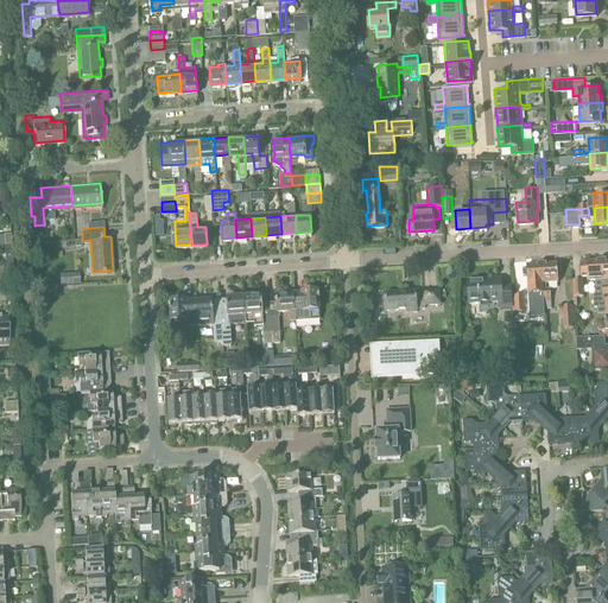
[(605,310),(601,258),(586,259),(581,260),(581,275),(587,275),(587,278),(596,278),(597,292),(593,292),(594,304),(597,304),(599,310),(605,310)]
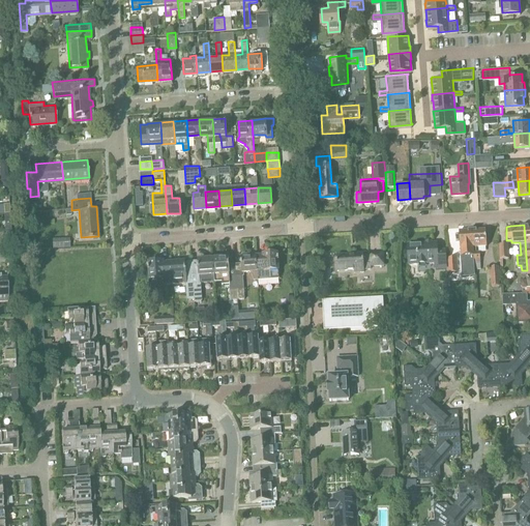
[(472,228),(473,244),(476,244),(487,244),(486,227),(472,228)]
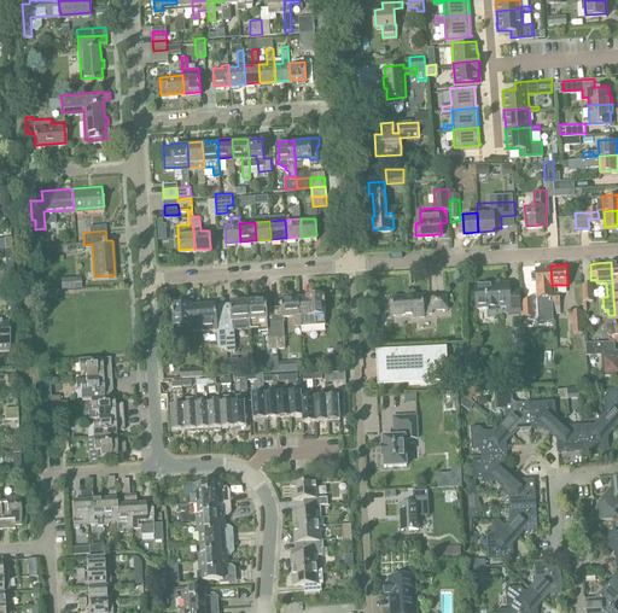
[(549,285),(552,285),(551,266),(535,267),(536,286),(549,285)]
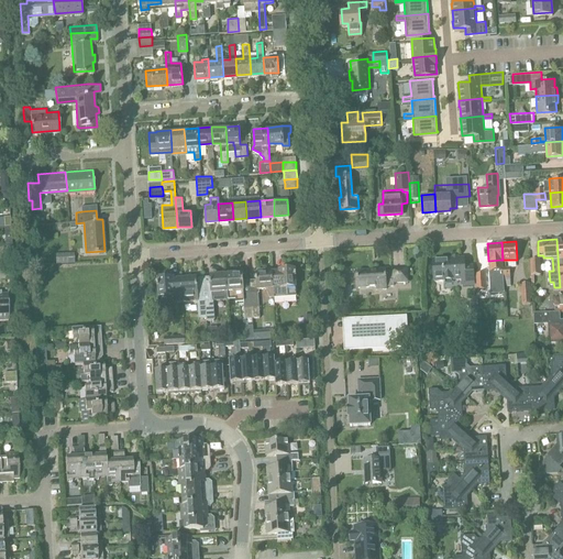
[(55,261),(67,261),(66,251),(55,251),(55,261)]
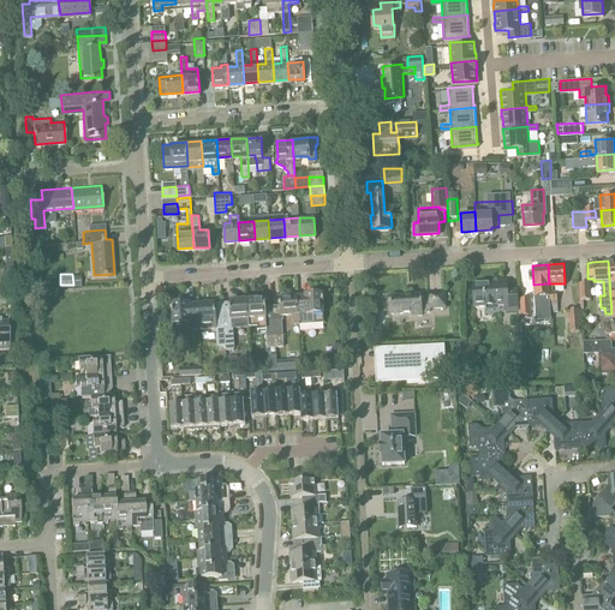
[(506,288),(506,283),(506,279),(473,281),(473,303),(503,301),(503,308),(517,306),(517,287),(506,288)]
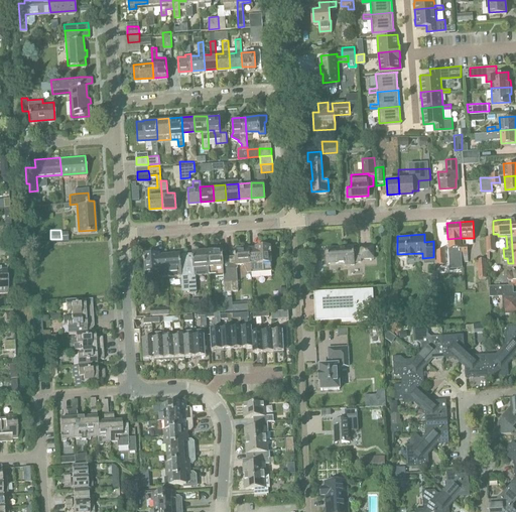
[(490,257),(490,251),(495,250),(495,235),(486,235),(486,238),(487,250),(487,256),(487,257),(490,257)]
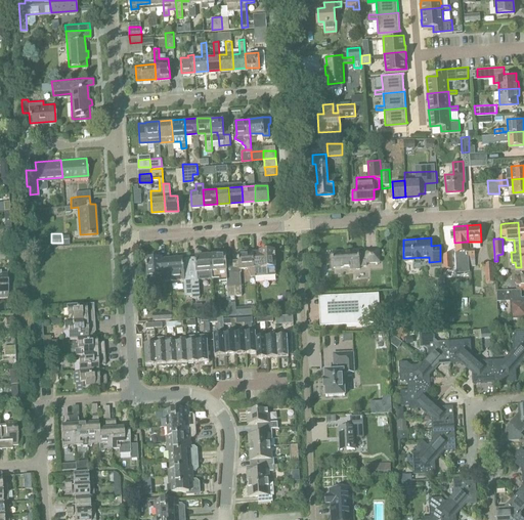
[(238,249),(239,257),(239,267),(255,266),(254,251),(253,251),(253,248),(238,249)]
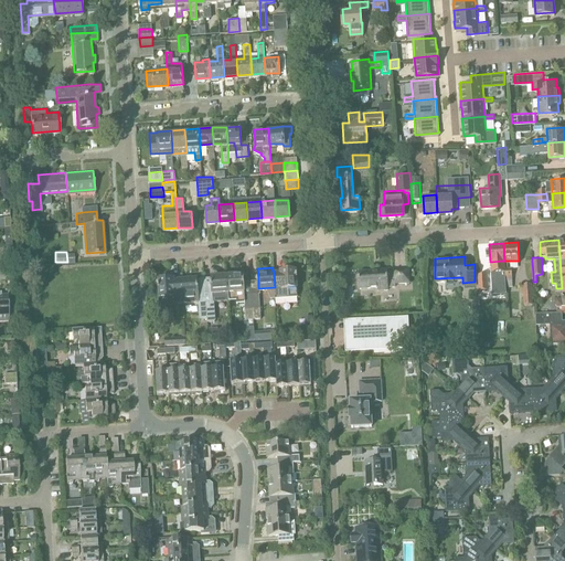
[(280,270),(274,271),(275,287),(275,296),(297,295),(295,267),(280,268),(280,270)]
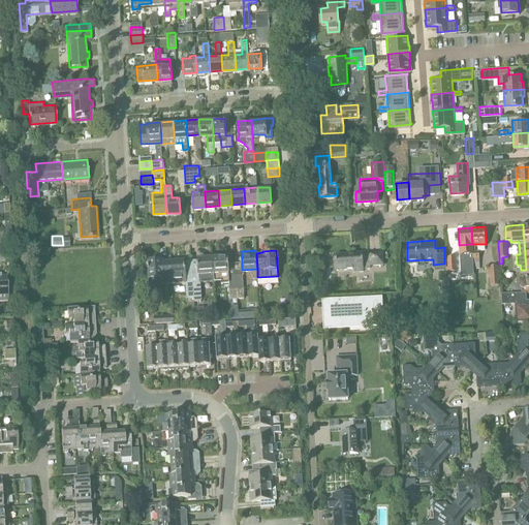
[(369,252),(336,253),(336,268),(353,267),(353,269),(363,269),(363,267),(382,266),(381,250),(369,250),(369,252)]
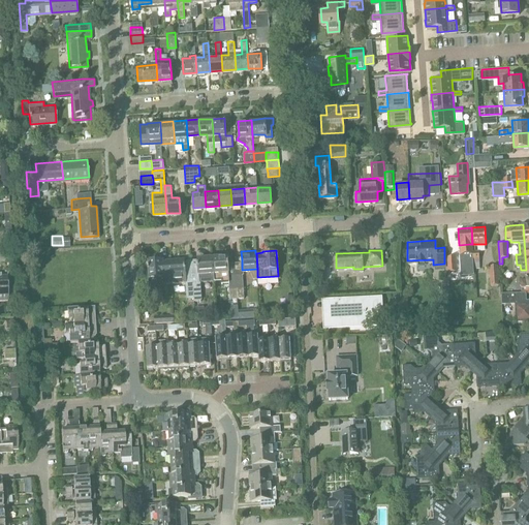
[(448,270),(456,269),(455,253),(447,254),(448,269),(448,270)]
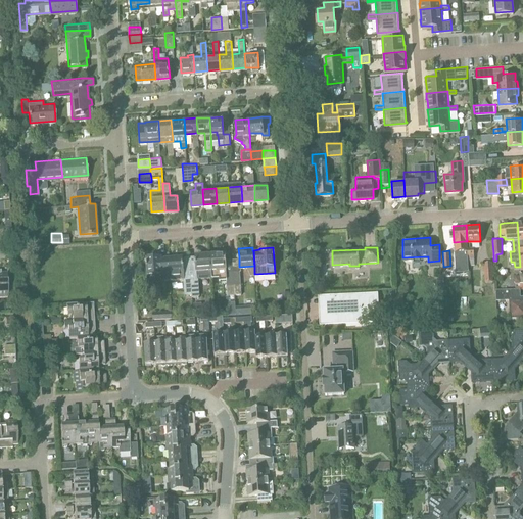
[(225,251),(209,253),(210,268),(226,267),(228,292),(234,292),(233,267),(232,257),(225,257),(225,251)]
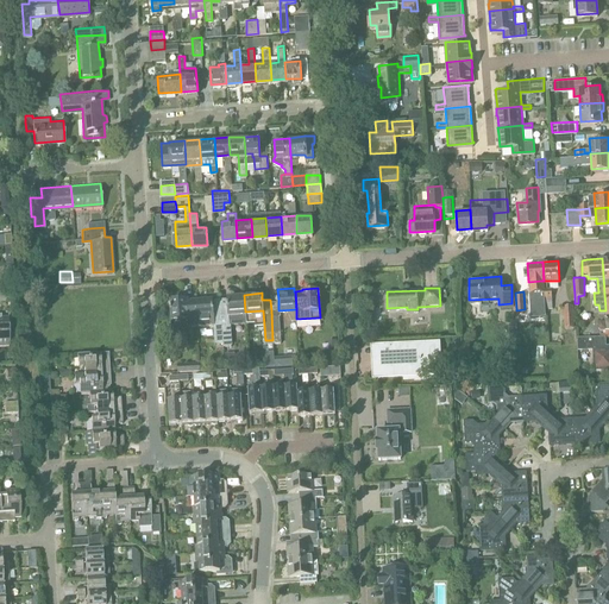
[(228,313),(245,312),(244,295),(227,296),(227,302),(220,303),(223,332),(230,332),(228,313)]
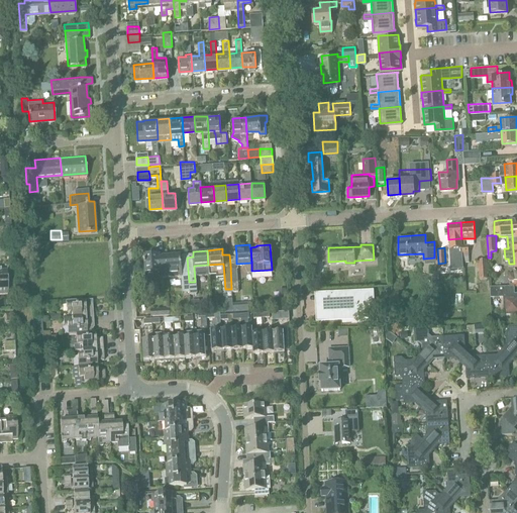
[(180,251),(165,253),(167,275),(182,274),(182,283),(189,282),(187,258),(180,258),(180,251)]
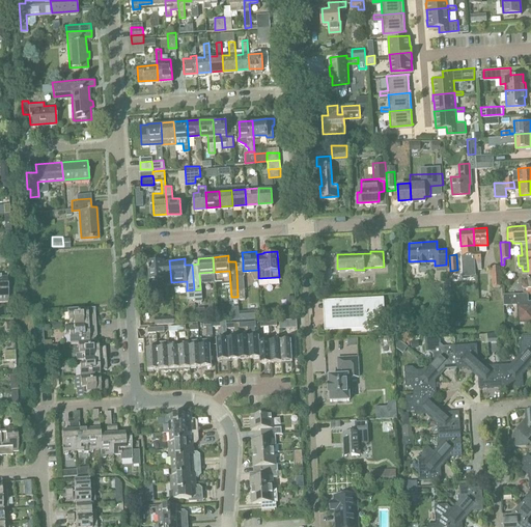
[(171,282),(169,260),(164,260),(163,259),(148,260),(148,266),(147,266),(147,268),(148,268),(149,283),(171,282)]
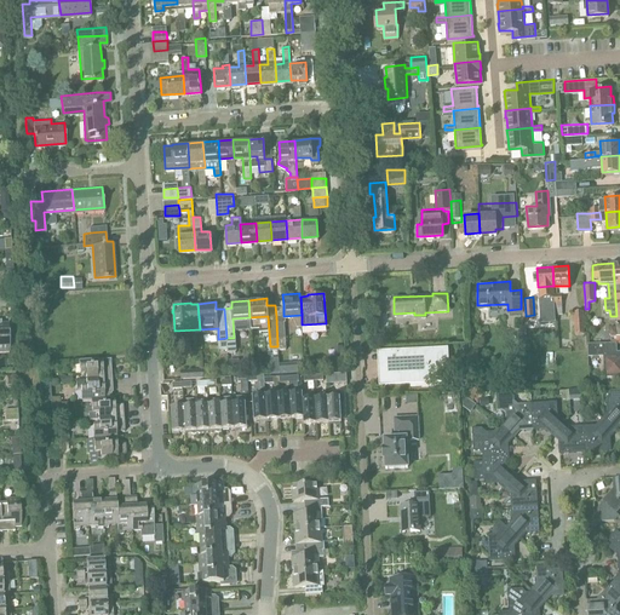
[(586,333),(585,309),(585,308),(574,309),(575,333),(586,333)]
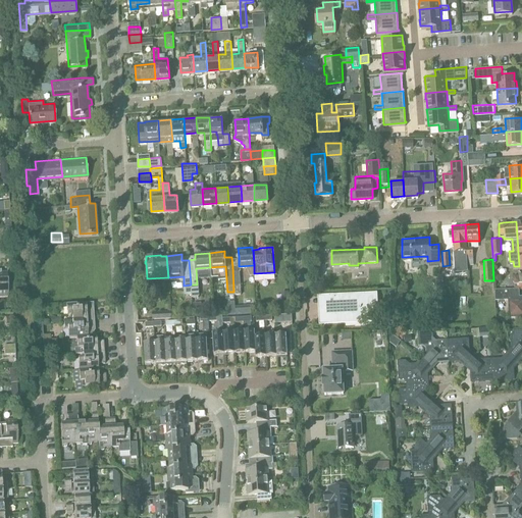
[(239,266),(232,266),(233,292),(241,291),(239,266)]
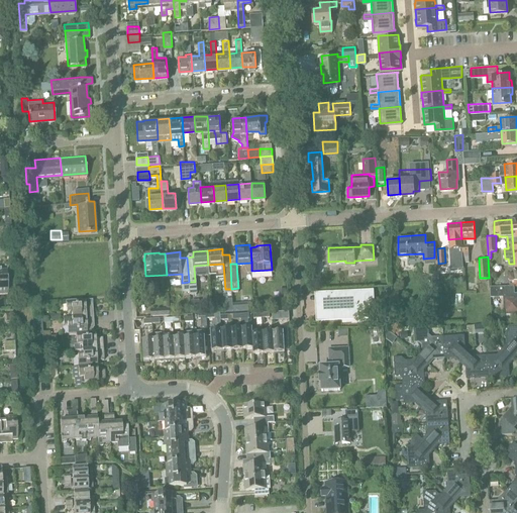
[(514,284),(490,285),(490,295),(502,295),(503,312),(516,312),(516,293),(514,294),(514,284)]
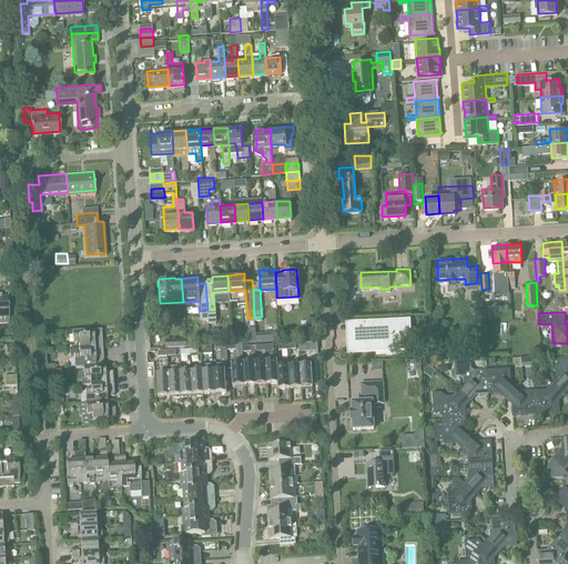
[(409,316),(345,320),(347,351),(411,348),(409,316)]
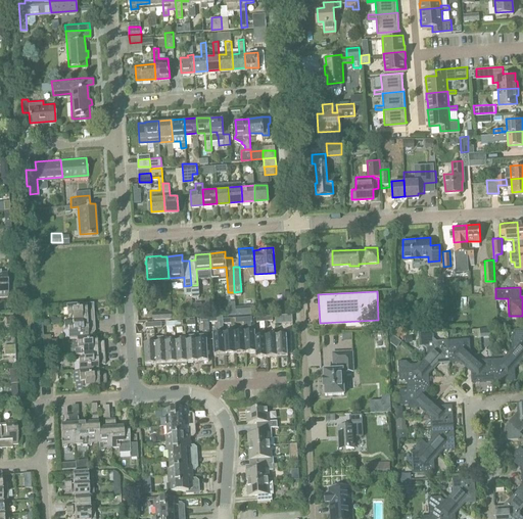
[(72,319),(94,317),(93,300),(65,302),(66,314),(72,314),(72,319)]
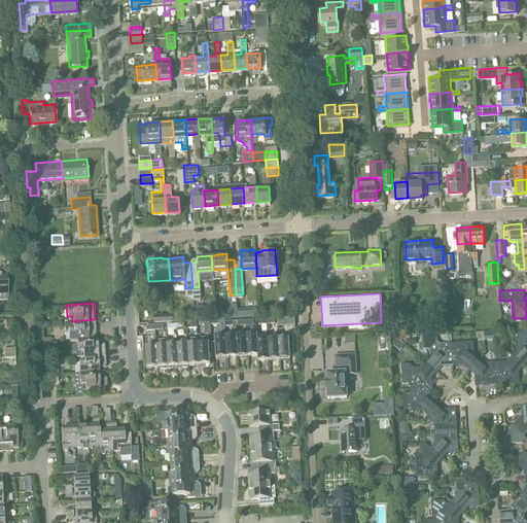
[(292,304),(276,304),(276,312),(292,311),(292,304)]
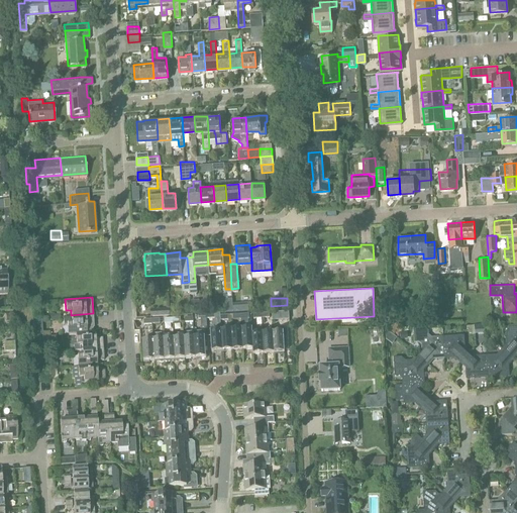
[(151,313),(162,313),(170,312),(169,305),(151,305),(151,313)]
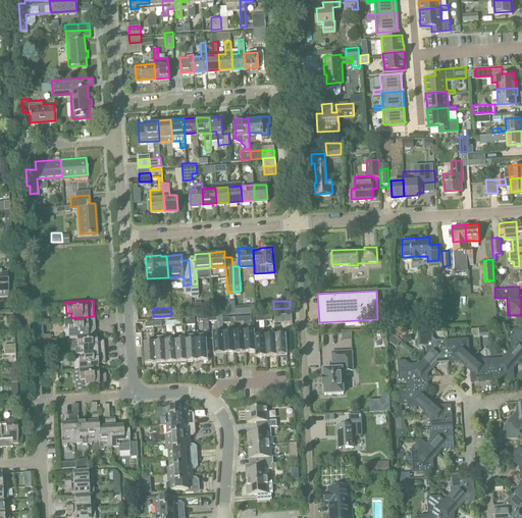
[(274,320),(291,320),(291,317),(291,312),(274,312),(274,320)]
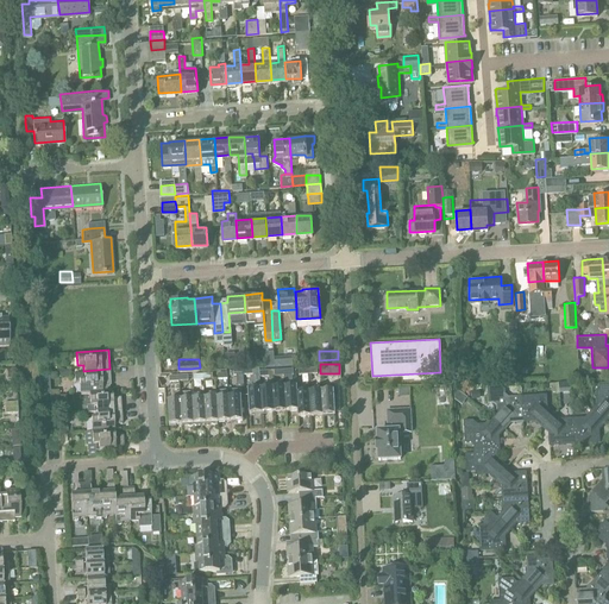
[(102,389),(102,388),(101,383),(110,382),(110,369),(83,371),(83,377),(79,378),(79,391),(88,390),(102,389)]
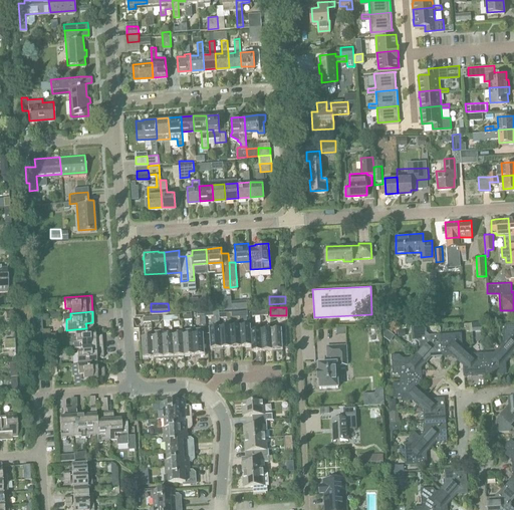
[(499,343),(511,354),(513,350),(513,320),(507,321),(507,324),(504,327),(504,337),(499,343)]
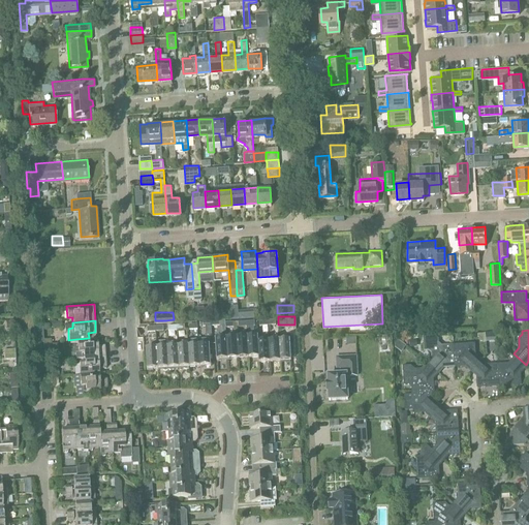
[(289,336),(279,337),(280,358),(291,358),(290,350),(297,350),(296,332),(289,332),(289,336)]
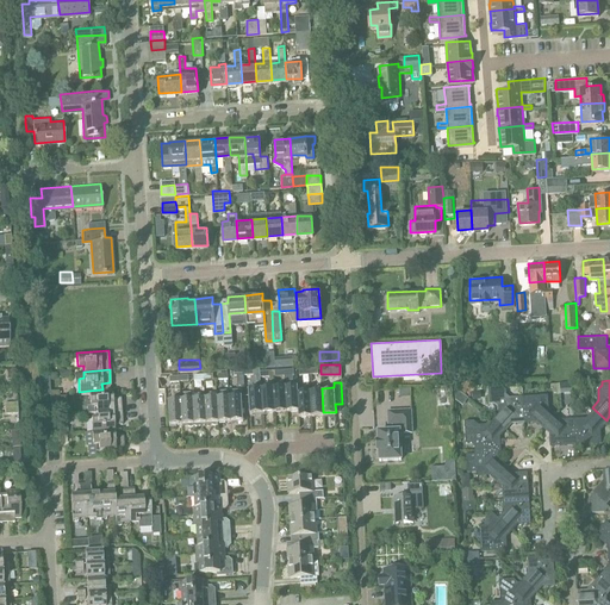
[(285,384),(273,385),(274,409),(286,409),(285,384)]
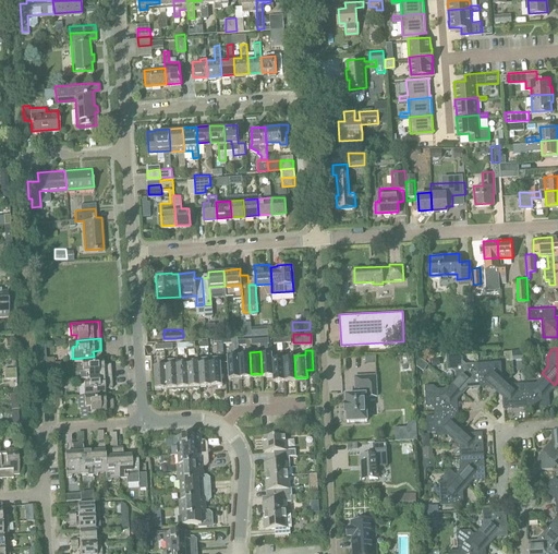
[(271,351),(261,351),(262,374),(273,373),(271,351)]
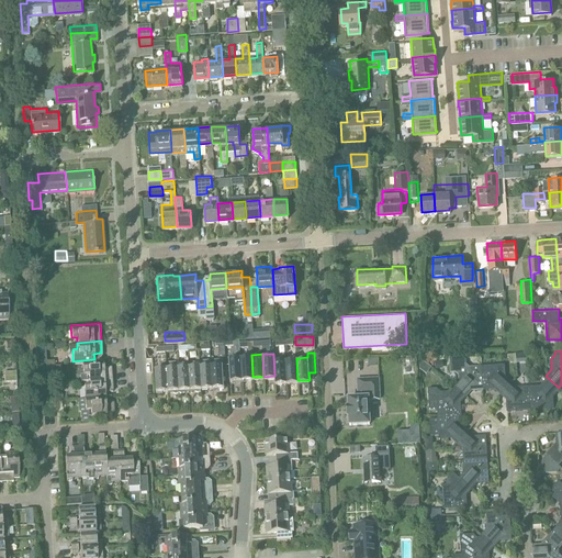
[(239,355),(228,356),(229,379),(242,378),(239,355)]
